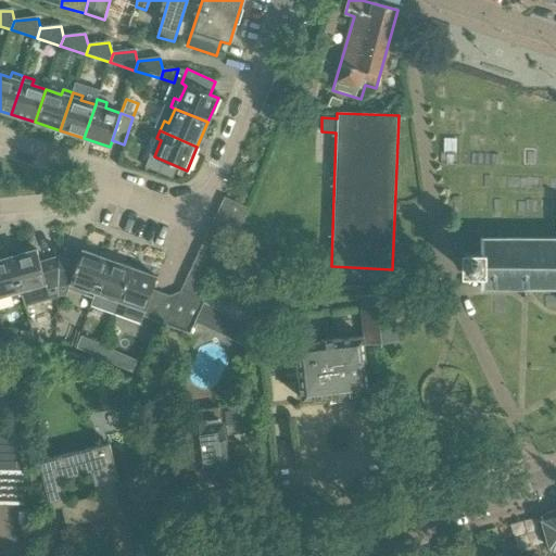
[(249,209),(225,198),(219,210),(242,220),(249,209)]
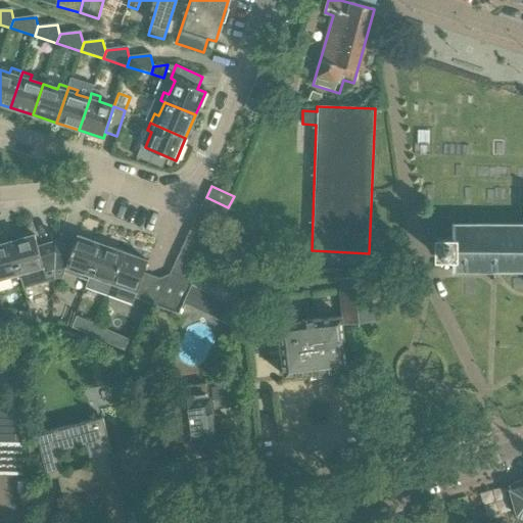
[(201,208),(223,219),(228,207),(206,197),(201,208)]
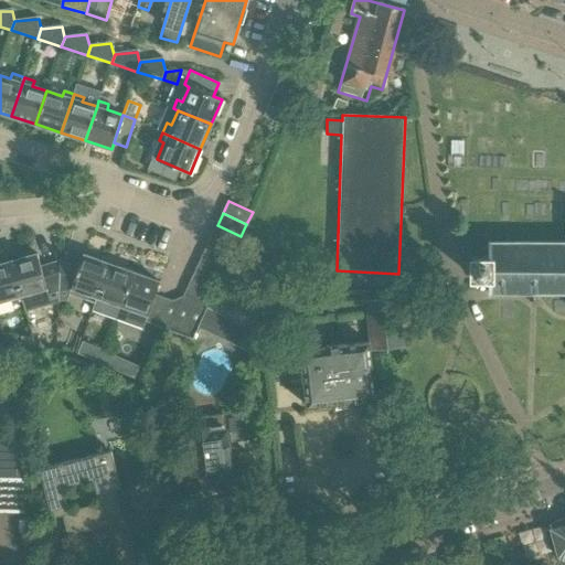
[(241,236),(217,225),(212,237),(235,248),(237,244),(241,236)]
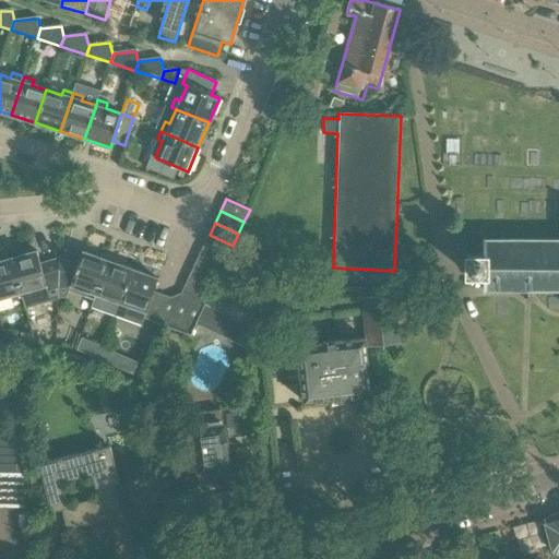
[(203,246),(227,258),(233,246),(210,235),(203,246)]
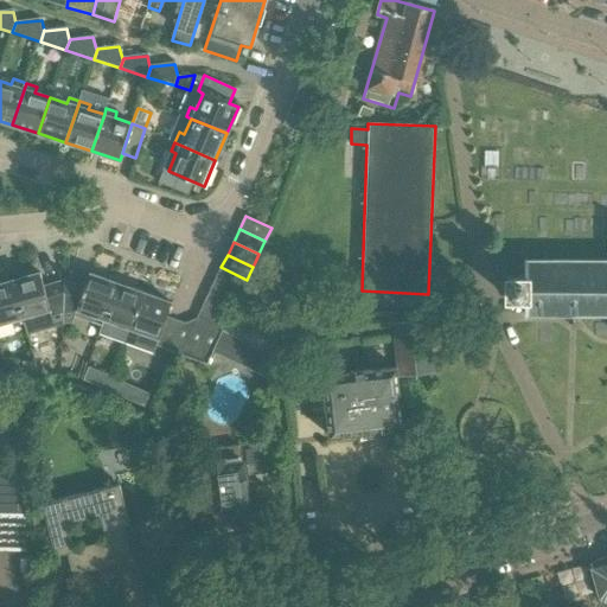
[(606,315),(606,260),(524,260),(524,278),(506,278),(506,301),(524,301),(524,315),(606,315)]
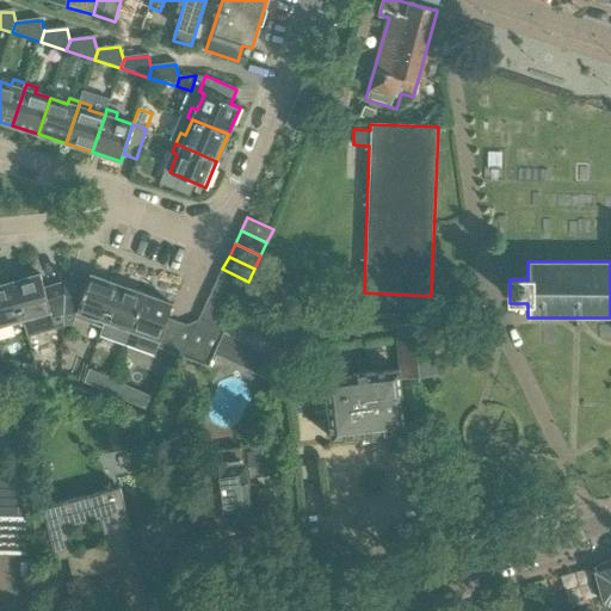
[(248,282),(222,269),(216,282),(241,294),(248,282)]
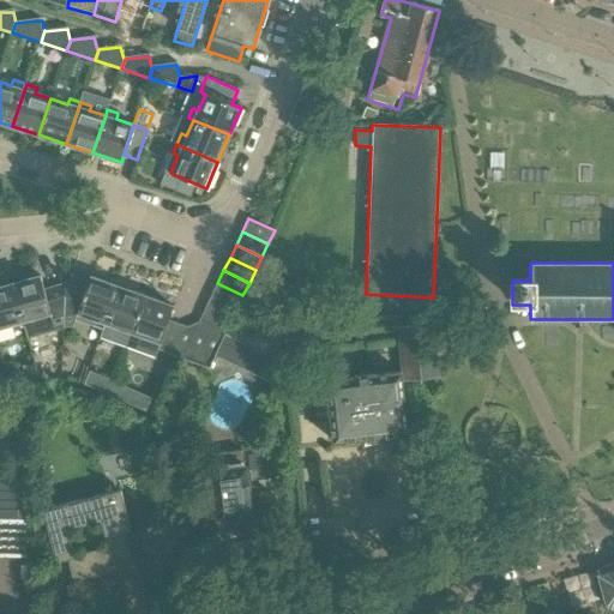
[(43,292),(38,277),(11,286),(23,329),(32,325),(31,320),(49,314),(50,320),(62,320),(64,286),(43,292)]
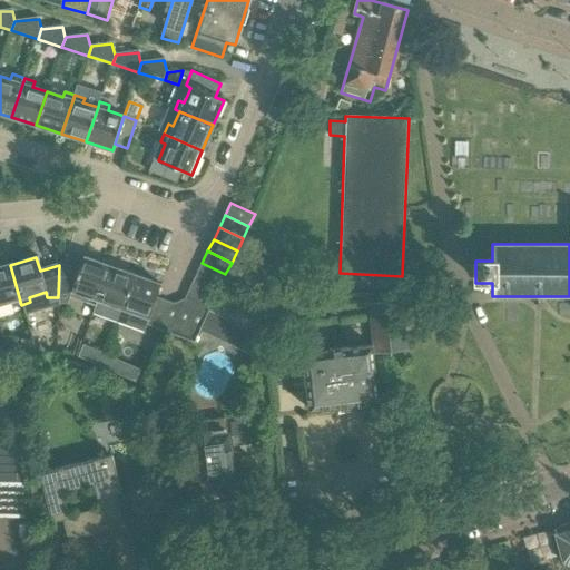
[(71,291),(88,297),(86,303),(95,306),(108,267),(82,258),(77,271),(59,265),(58,297),(59,304),(67,303),(71,291)]
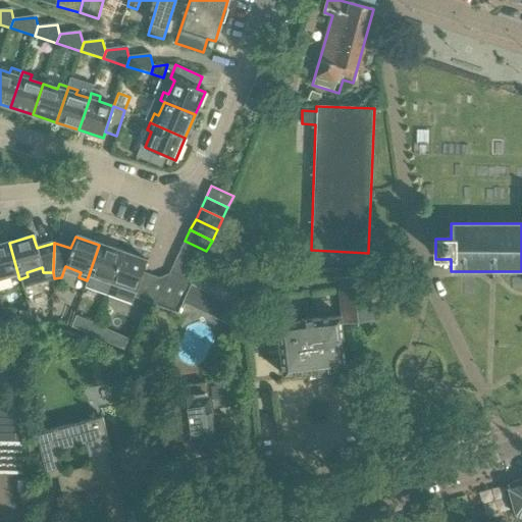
[(179,252),(201,262),(206,251),(185,241),(179,252)]
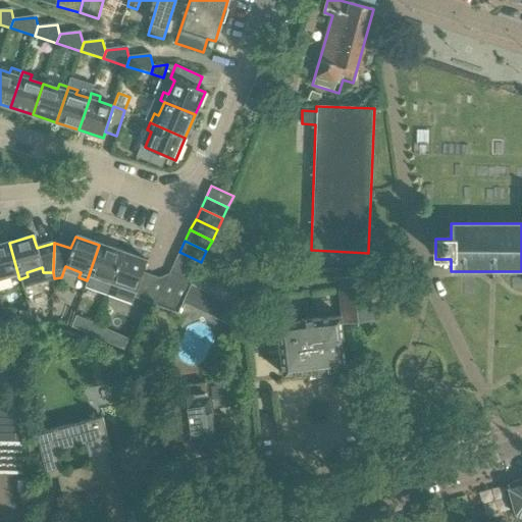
[(0,245),(0,278),(9,276),(10,281),(19,279),(9,243),(0,245)]
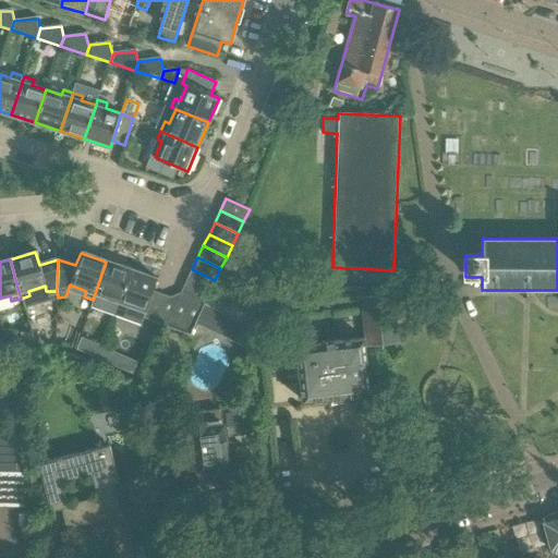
[(131,270),(106,262),(93,300),(102,303),(105,298),(119,302),(131,270)]
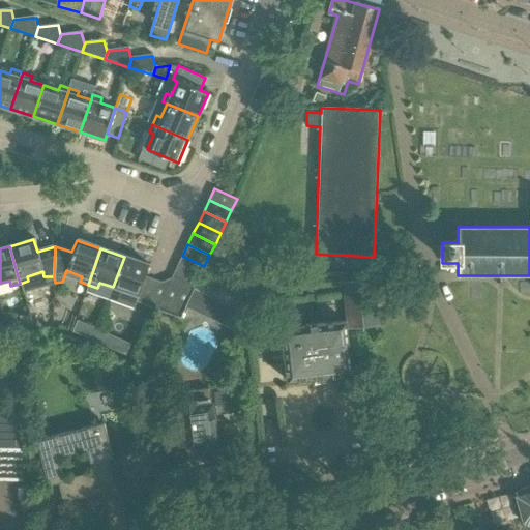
[(199,277),(200,274),(204,266),(182,256),(177,267),(199,277)]
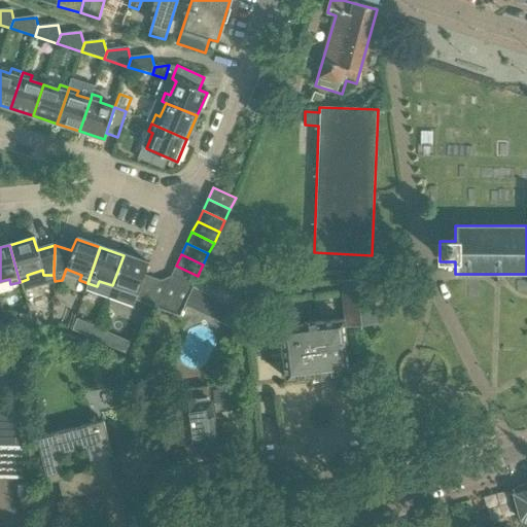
[(148,264),(124,255),(112,285),(110,290),(107,299),(132,307),(135,301),(181,316),(186,306),(194,290),(195,287),(192,286),(171,277),(170,277),(163,281),(144,275),(148,264)]
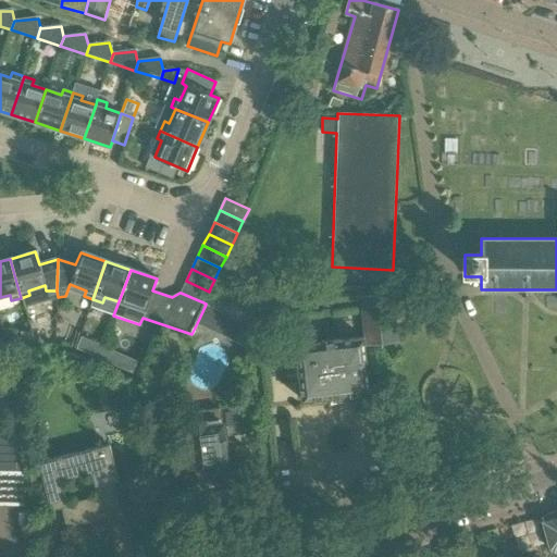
[(181,293),(203,302),(209,292),(186,281),(181,293)]
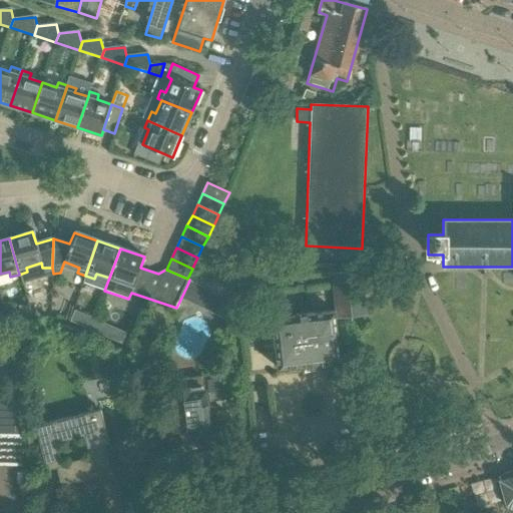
[(230,302),(228,283),(193,266),(192,269),(187,279),(189,280),(188,283),(230,302)]
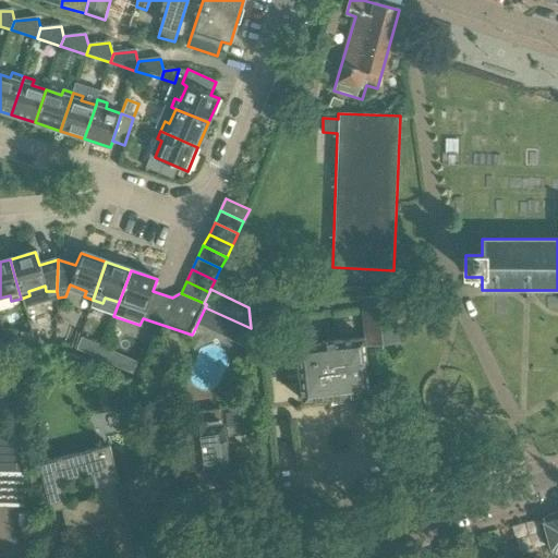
[(391,295),(361,299),(365,338),(367,344),(397,341),(391,295)]
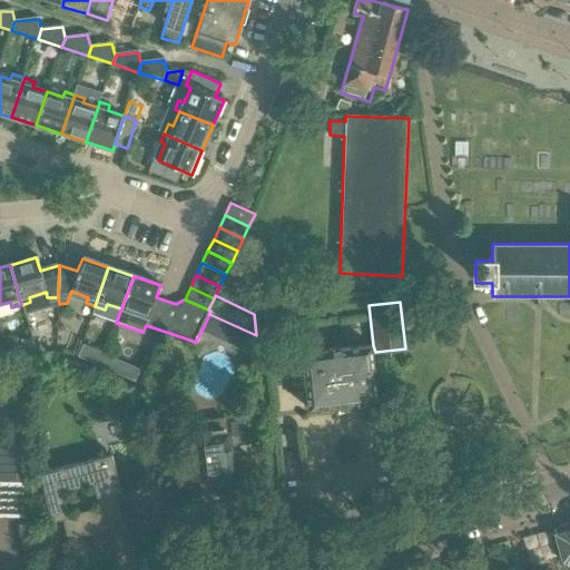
[(259,359),(256,335),(209,314),(202,331),(259,359)]
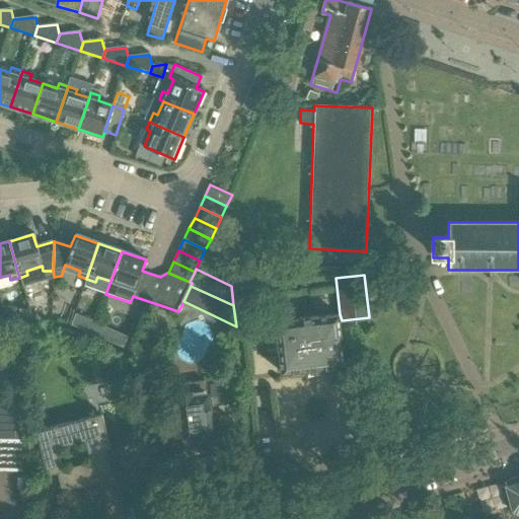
[(342,320),(340,314),(276,321),(282,374),(345,367),(339,320),(342,320)]
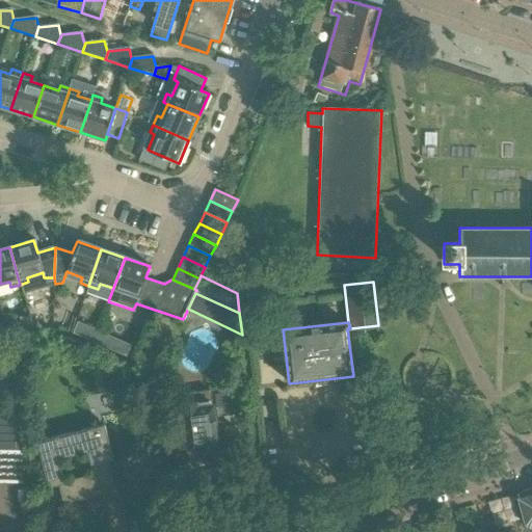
[(187,430),(190,453),(189,453),(190,467),(217,463),(215,449),(216,448),(210,401),(212,401),(210,390),(193,393),(195,403),(174,406),(175,416),(173,416),(175,432),(187,430)]
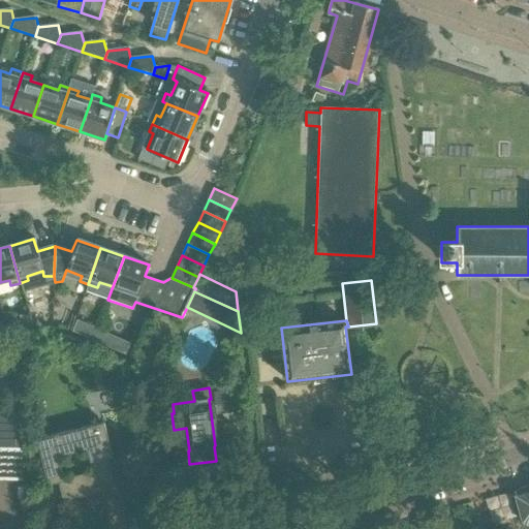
[(237,390),(214,393),(217,414),(240,411),(237,390)]
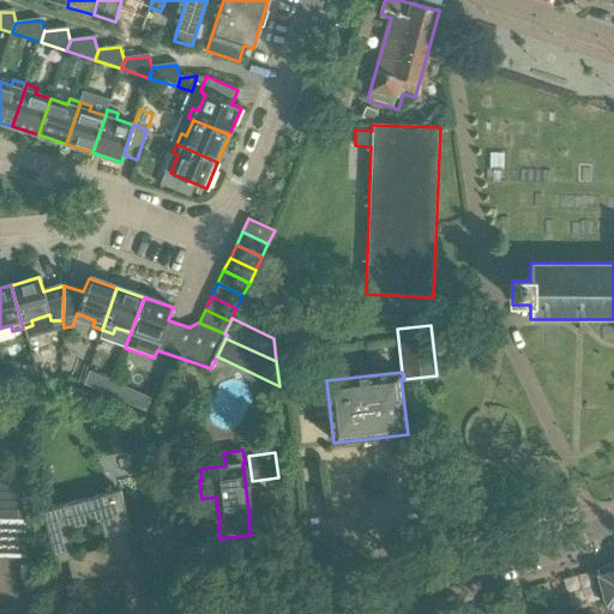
[(0,479),(0,557),(25,558),(26,509),(28,481),(0,479)]
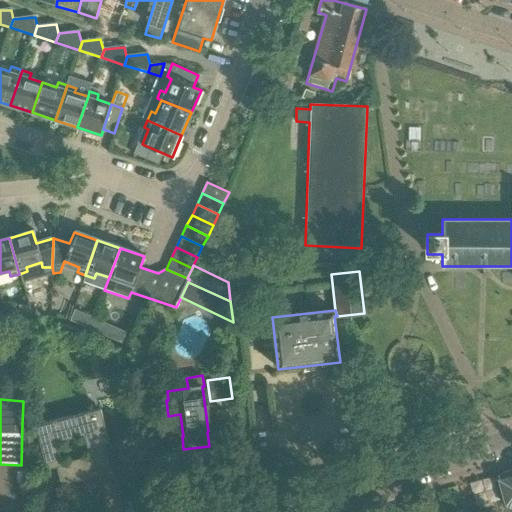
[(111,477),(104,445),(109,444),(102,412),(35,427),(44,469),(55,467),(60,488),(111,477)]
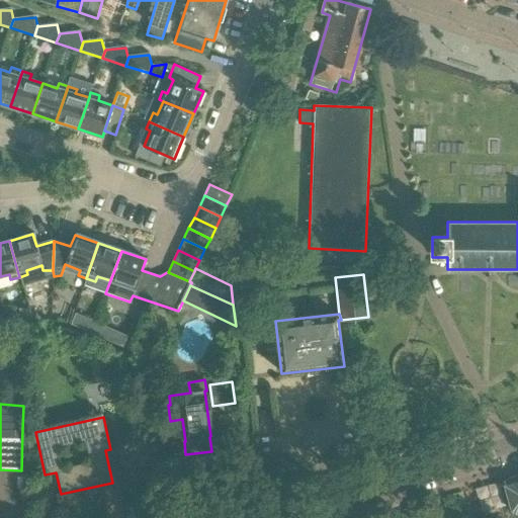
[(517,475),(502,479),(510,510),(517,512),(517,475)]
